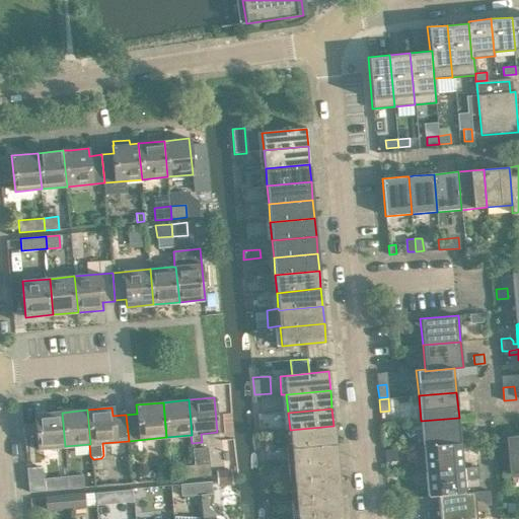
[(65,446),(62,413),(36,415),(40,449),(65,446)]
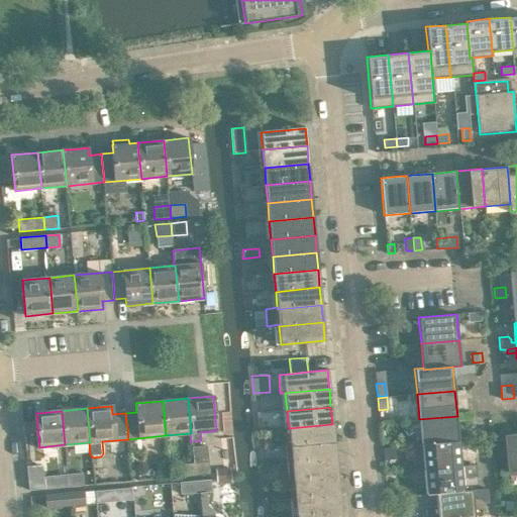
[(457,416),(419,419),(422,444),(459,440),(457,416)]
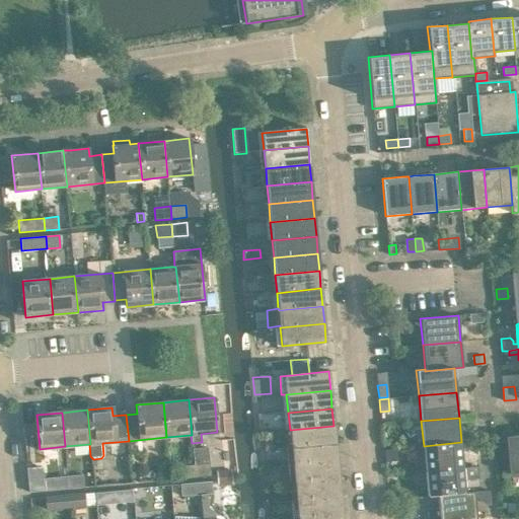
[(38,422),(23,424),(24,436),(39,435),(38,422)]
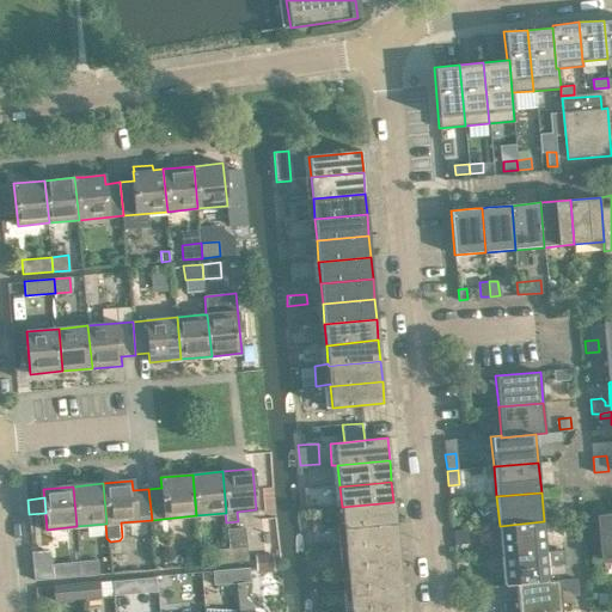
[(393,502),(342,507),(343,527),(396,522),(393,502)]
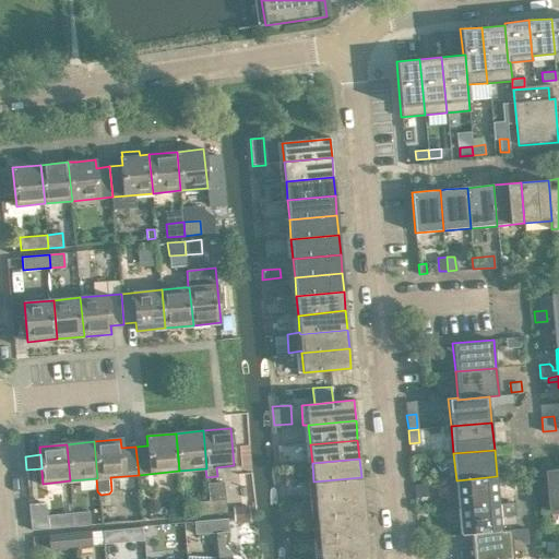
[(558,467),(545,470),(546,480),(547,495),(549,511),(558,509),(558,467)]
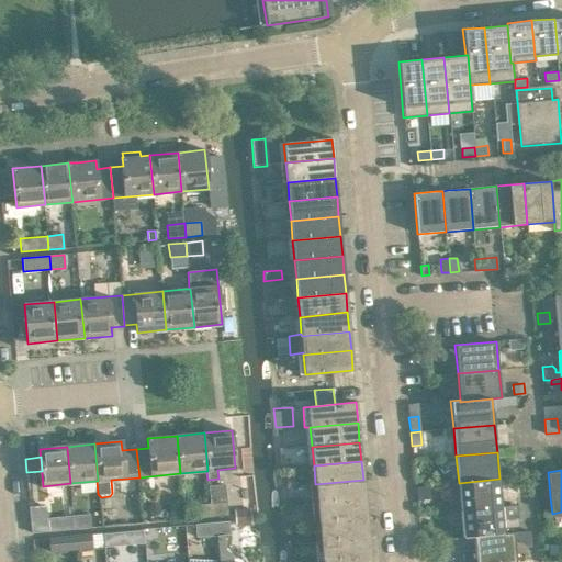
[(282,476),(279,479),(280,483),(283,485),(287,485),(289,482),(289,478),(285,475),(282,476)]
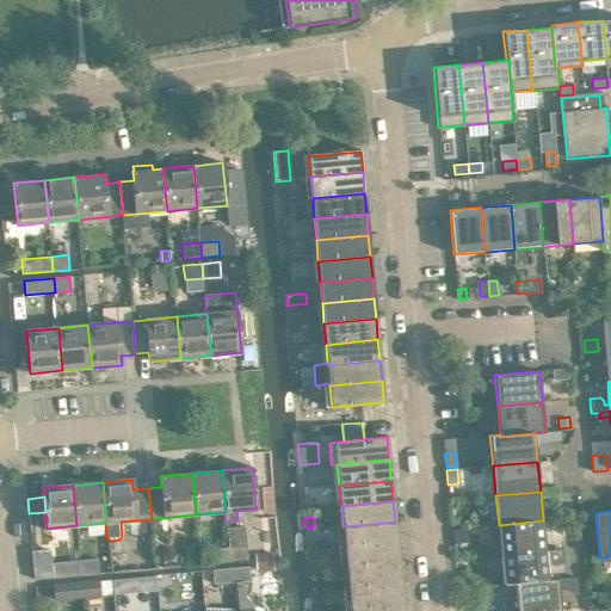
[(543,520),(499,525),(501,554),(547,550),(543,520)]
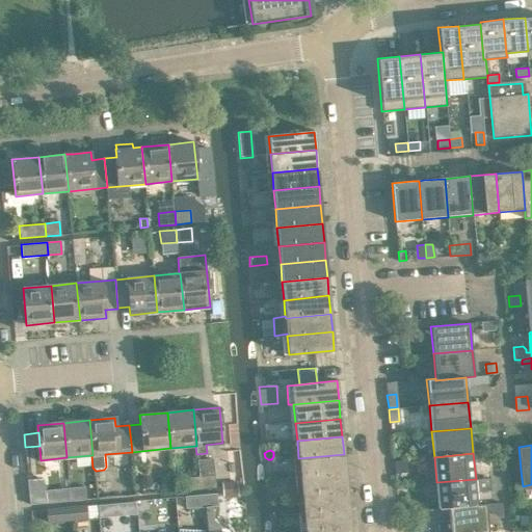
[(344,454),(298,458),(300,478),(345,474),(344,454)]
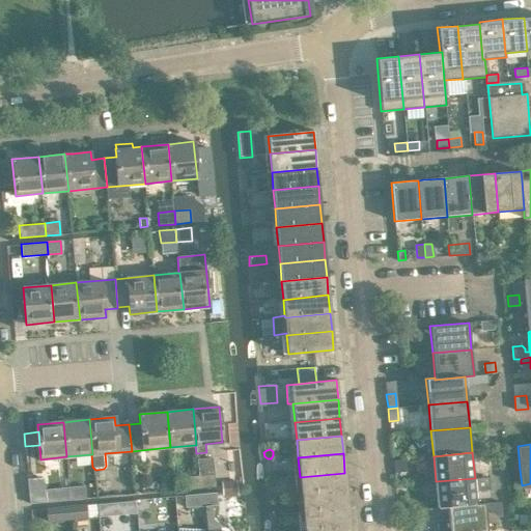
[(519,456),(510,456),(511,471),(520,470),(519,456)]
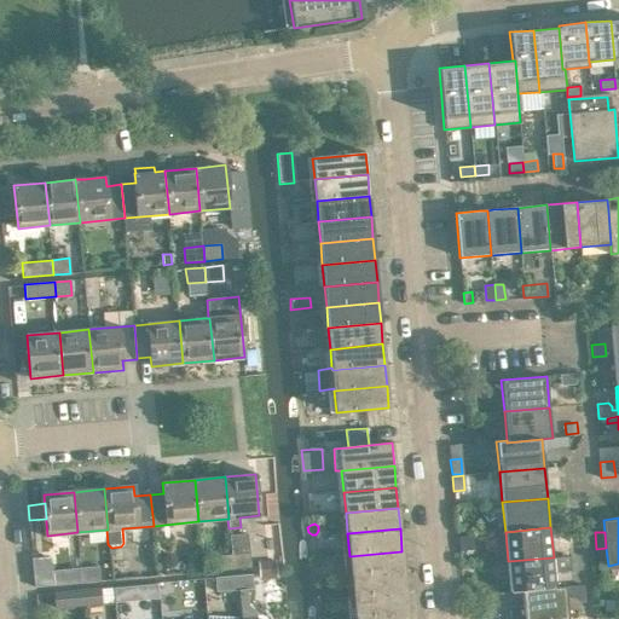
[(472,536),(458,537),(461,550),(473,549),(472,536)]
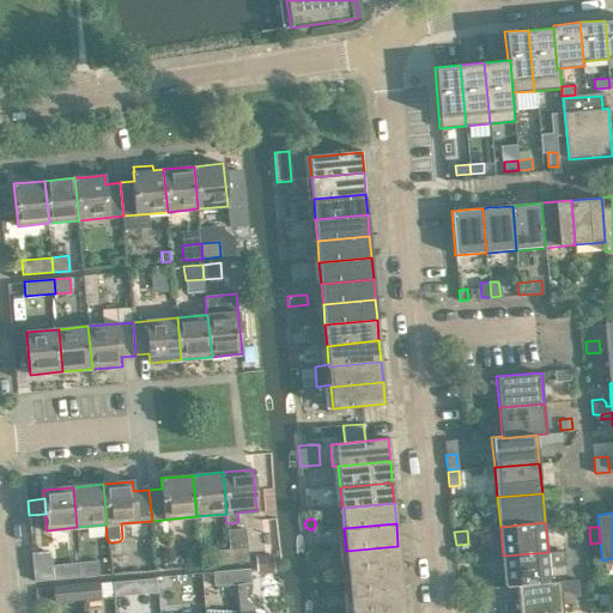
[(398,546),(346,551),(349,570),(400,565),(398,546)]
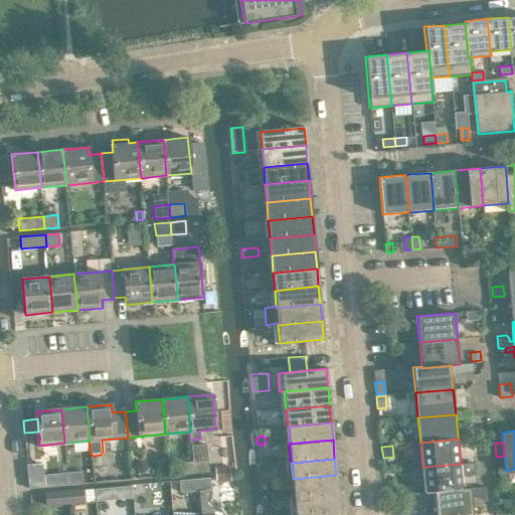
[(193,461),(194,473),(209,472),(207,460),(193,461)]
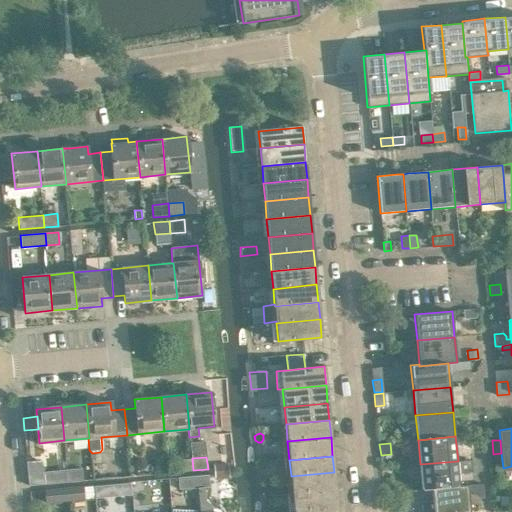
[(193,470),(192,458),(176,460),(177,472),(193,470)]
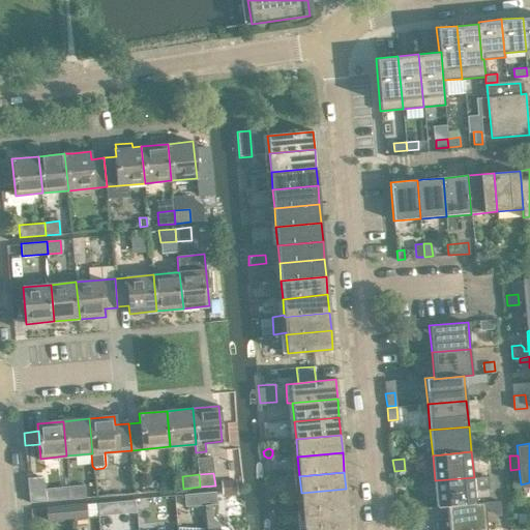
[(437,507),(446,506),(476,504),(476,503),(475,490),(489,489),(488,476),(474,477),(435,480),(437,507)]
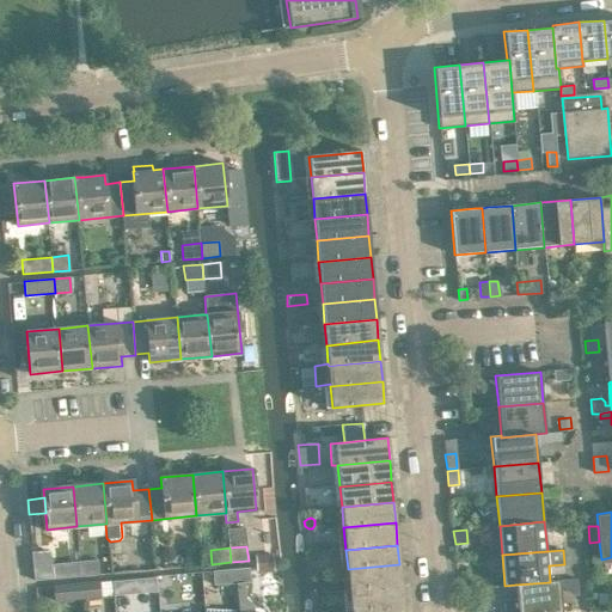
[(271,554),(256,555),(257,570),(273,569),(271,554)]
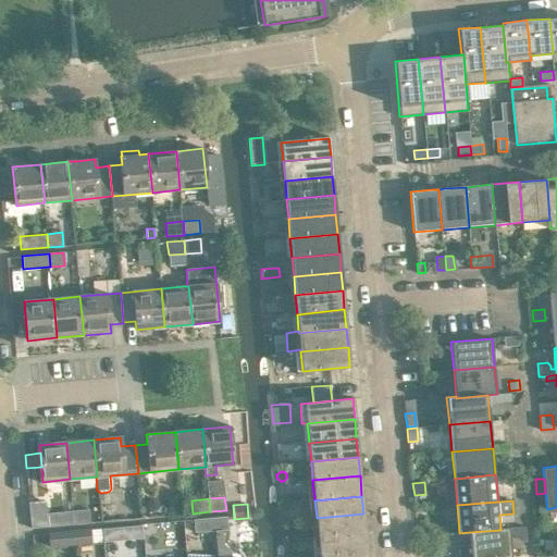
[(112,506),(102,507),(103,518),(112,518),(112,506)]
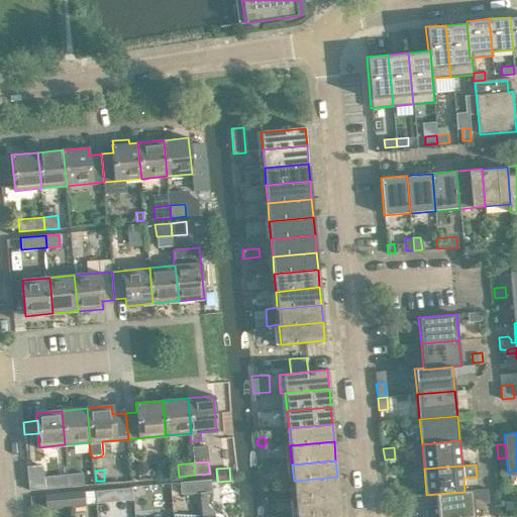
[(68,475),(69,487),(83,485),(82,473),(68,475)]
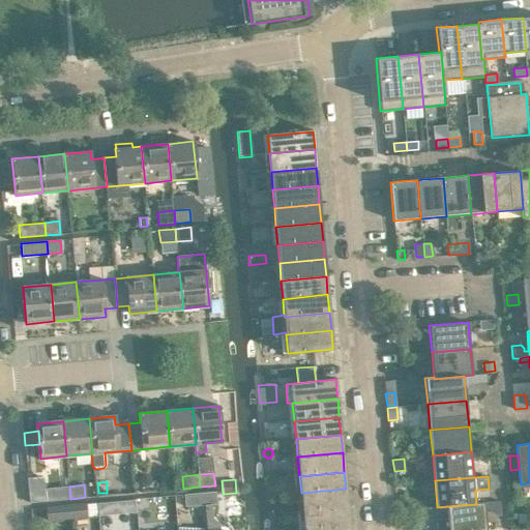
[(70,499),(69,487),(45,489),(46,501),(70,499)]
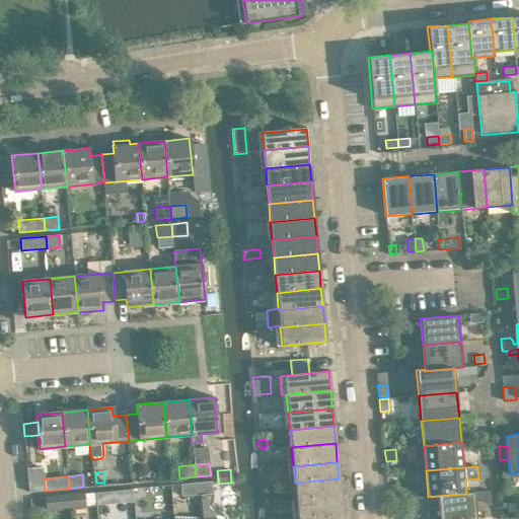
[(339,478),(295,483),(296,500),(340,496),(339,478)]
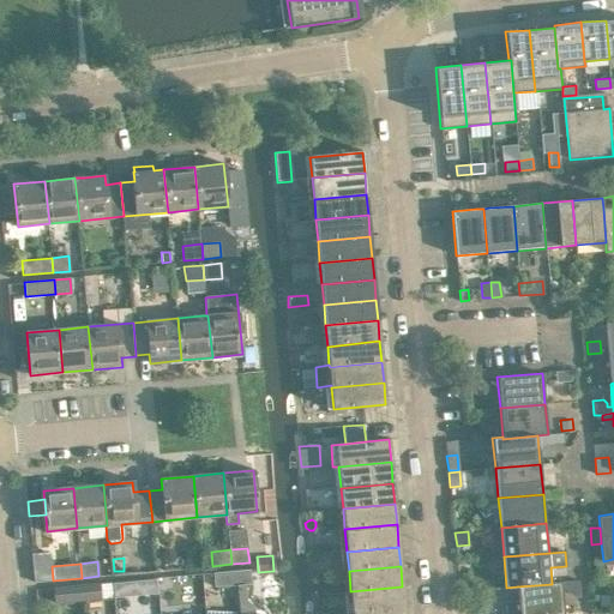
[(234,585),(251,584),(250,570),(232,571),(234,585)]
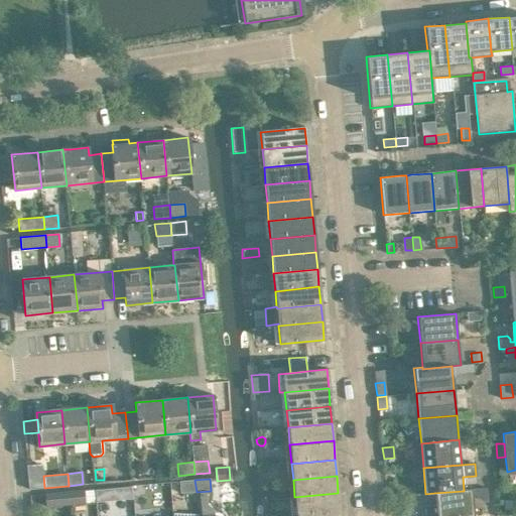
[(197,492),(195,480),(179,481),(180,493),(197,492)]
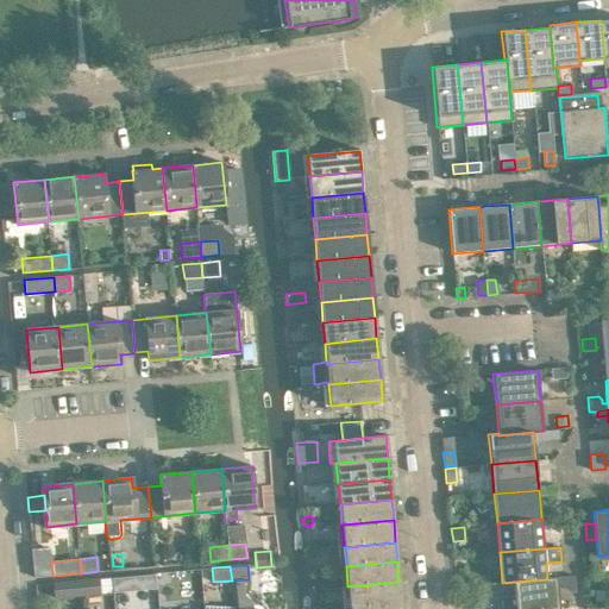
[(563,576),(558,577),(558,581),(570,590),(575,590),(573,576),(563,576)]
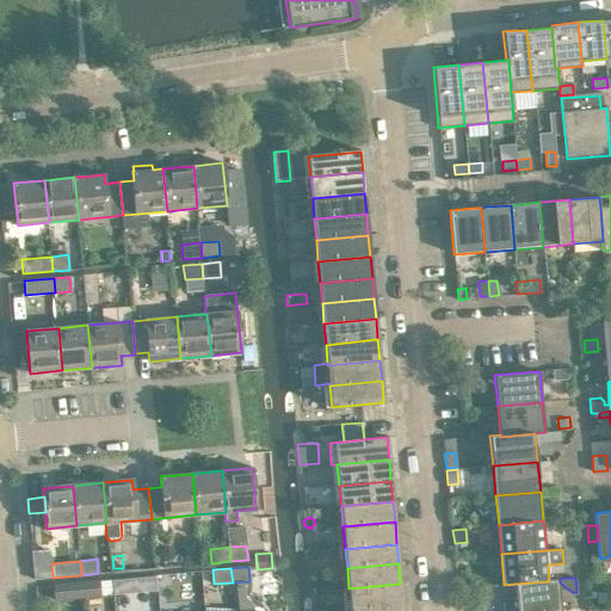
[(559,579),(549,580),(549,581),(514,584),(517,610),(542,610),(561,609),(559,579)]
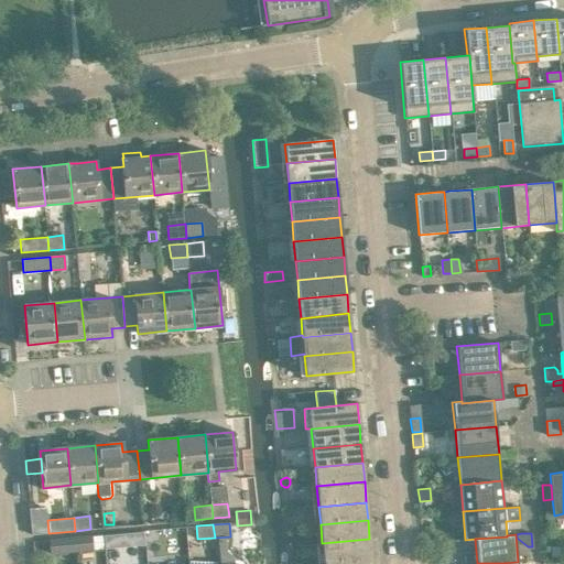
[(75,538),(76,551),(93,549),(91,535),(75,538)]
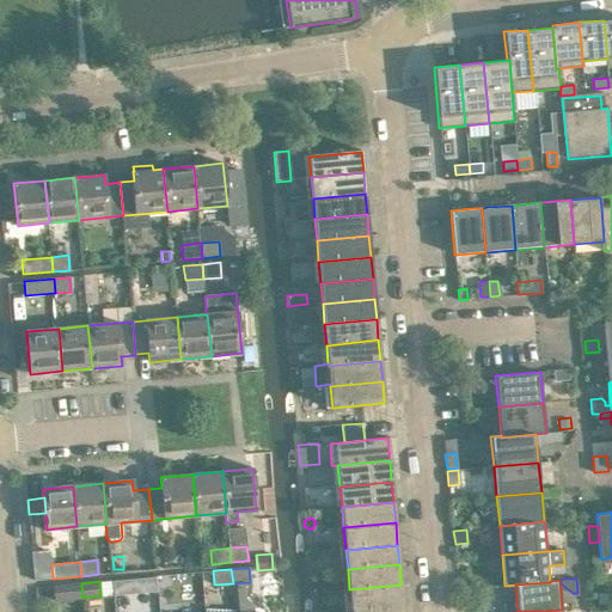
[(83,598),(81,583),(53,586),(54,600),(83,598)]
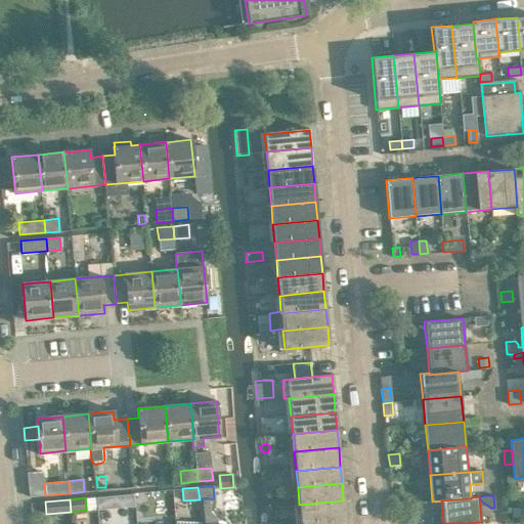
[(301,523),(345,519),(343,500),(299,505),(301,523)]
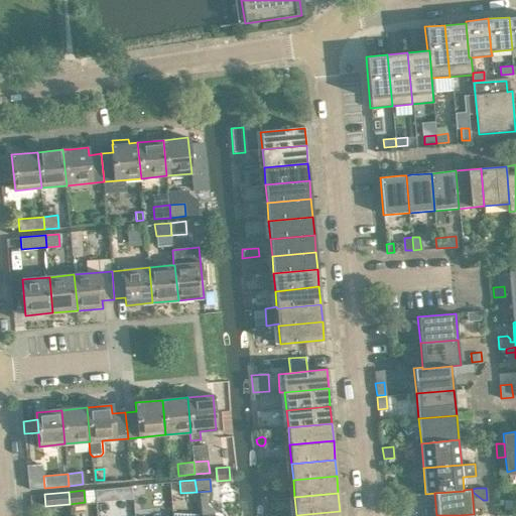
[(515,504),(515,499),(503,499),(503,509),(515,508),(515,504)]
